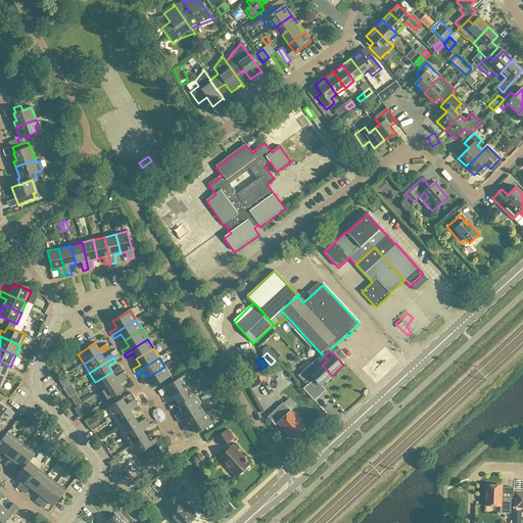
[(315,380),(321,386),(332,376),(322,365),(316,359),(298,376),(308,386),(315,380)]
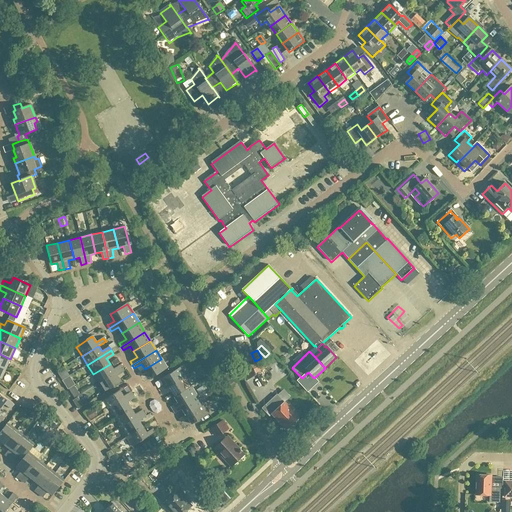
[(0,366),(6,369),(10,359),(0,354),(0,366)]
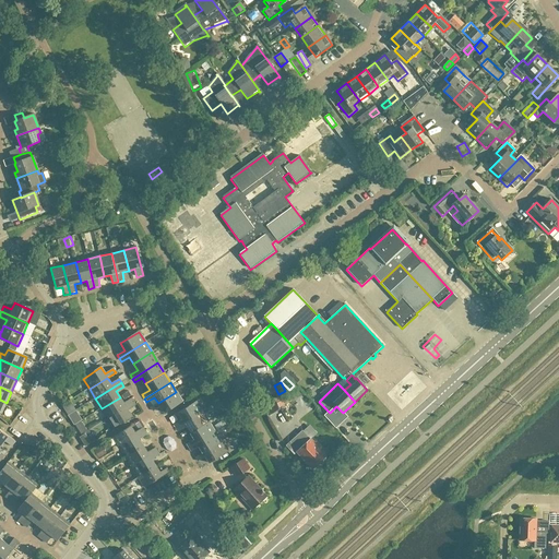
[(297,400),(293,391),(275,400),(280,408),(297,400)]
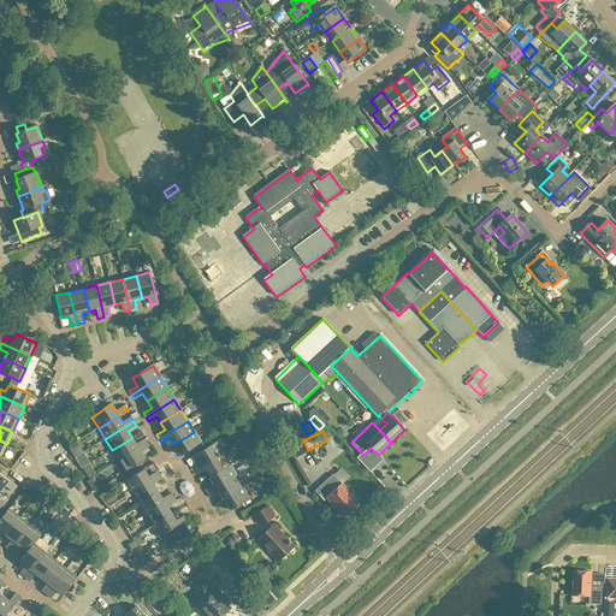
[(201,443),(194,432),(175,444),(166,450),(169,454),(177,449),(182,456),(201,443)]
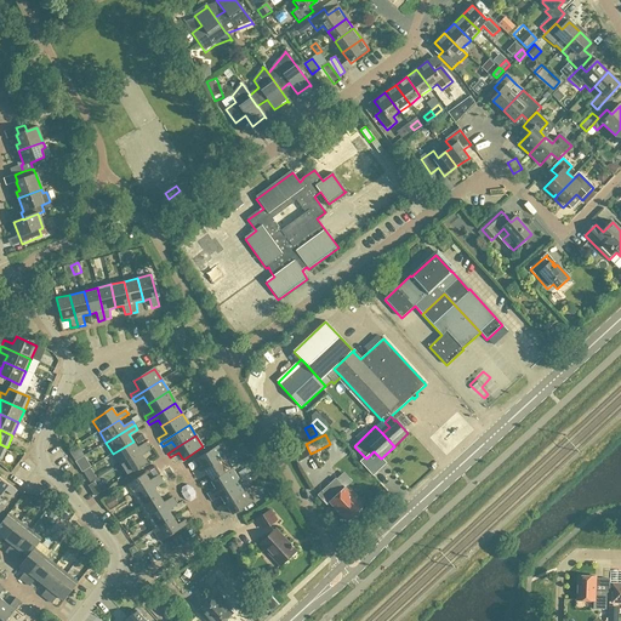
[(120,466),(149,448),(146,443),(137,448),(134,442),(113,454),(120,466)]
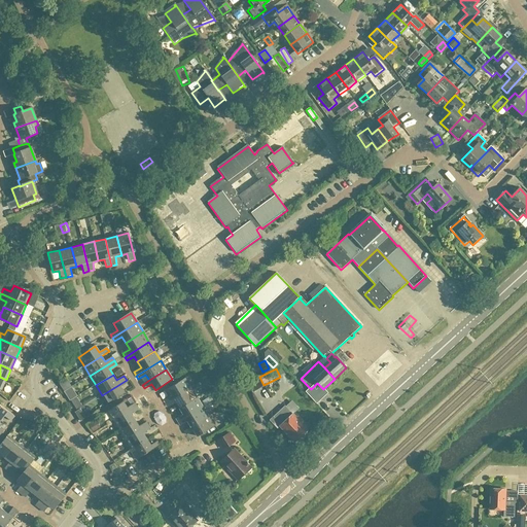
[(167,405),(190,389),(185,379),(168,390),(172,396),(165,400),(167,405)]
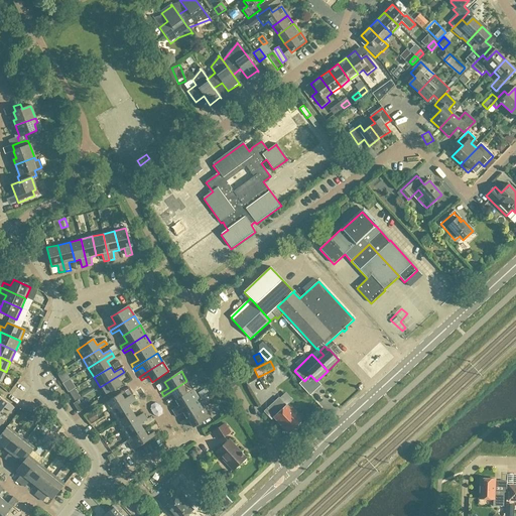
[(125,375),(124,372),(100,387),(106,396),(122,386),(118,379),(125,375)]
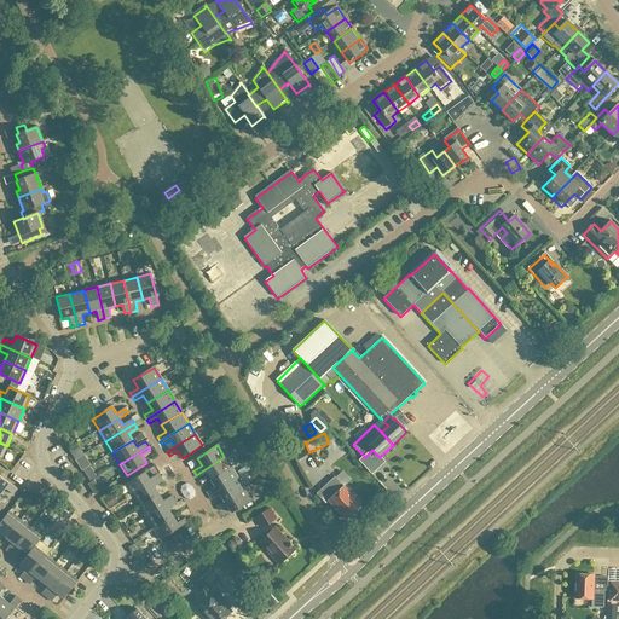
[(224,457),(196,475),(198,479),(207,474),(212,480),(231,468),(224,457)]
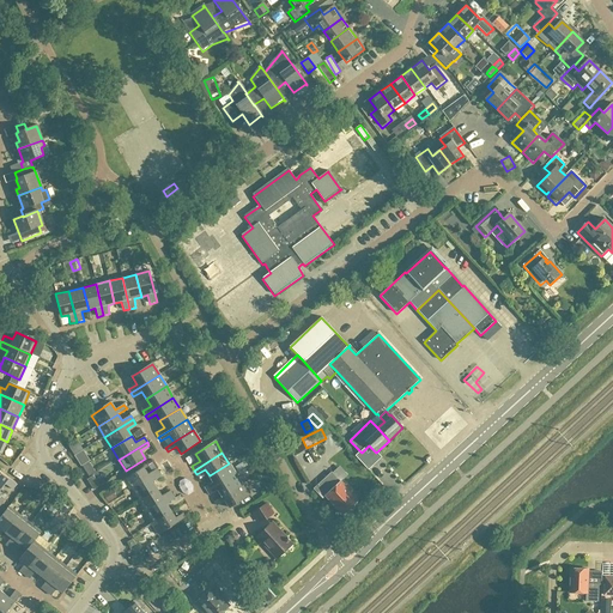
[(229,463),(210,475),(213,483),(205,489),(207,492),(216,486),(236,474),(229,463)]
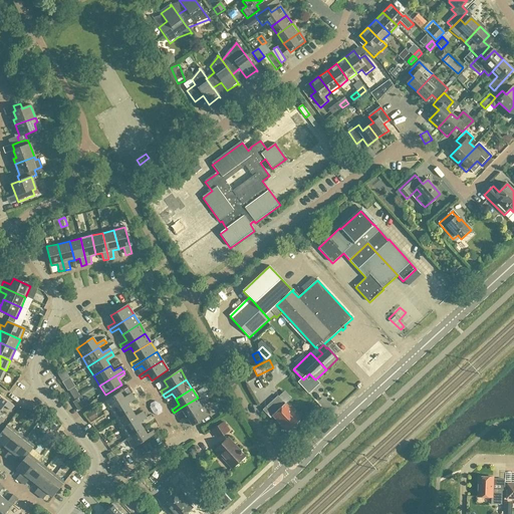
[(103,403),(109,413),(134,398),(132,394),(124,399),(120,393),(103,403)]
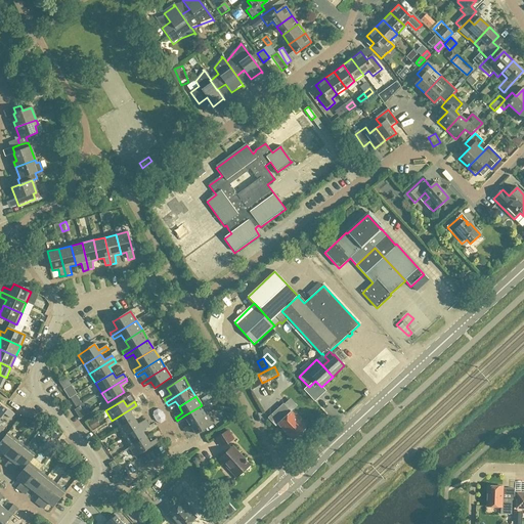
[(0,419),(0,420),(4,415),(10,420),(14,415),(0,403),(0,419)]
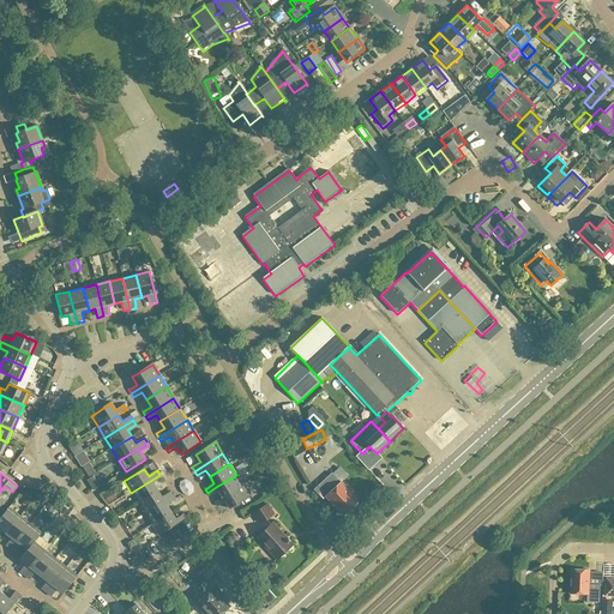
[(359,501),(333,474),(321,485),(330,494),(326,498),(343,517),(359,501)]
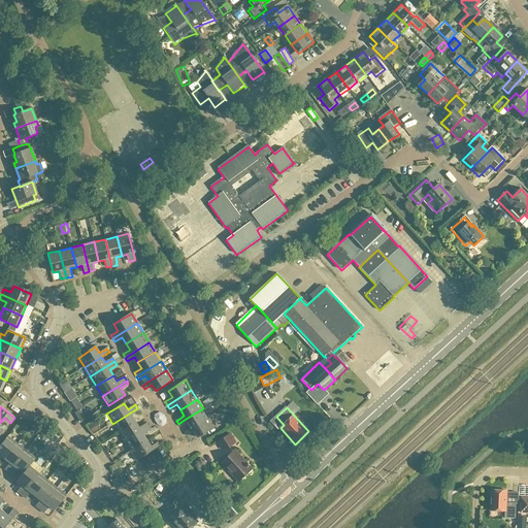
[(112,424),(119,433),(136,422),(132,417),(139,411),(137,408),(112,424)]
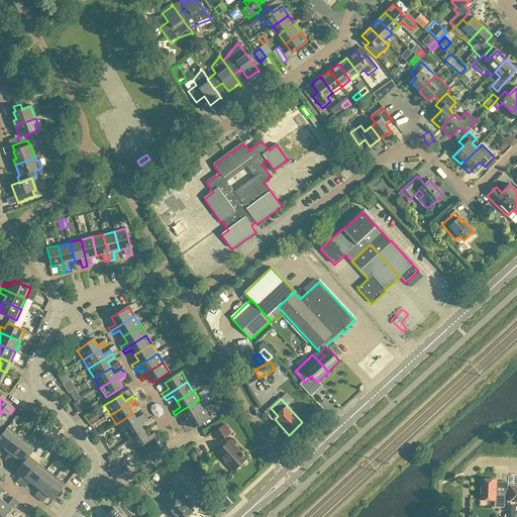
[(199,400),(182,410),(175,415),(177,418),(184,414),(188,419),(205,409),(199,400)]
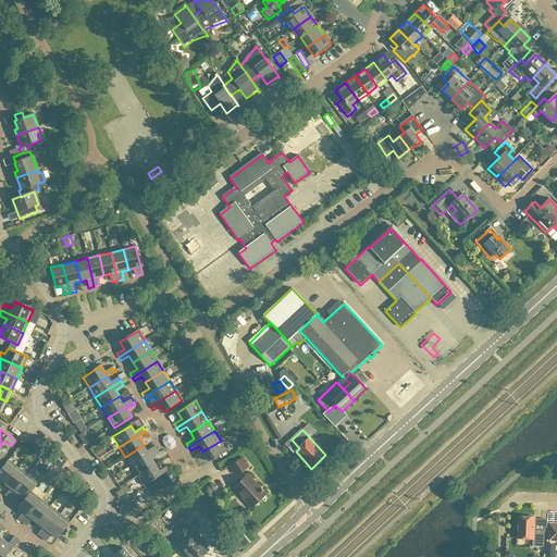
[(221,441),(202,452),(195,457),(197,460),(205,456),(209,462),(226,450),(221,441)]
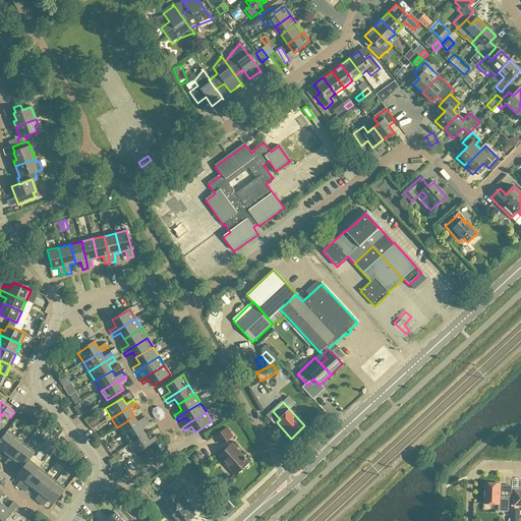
[(117,427),(123,437),(147,421),(145,418),(137,422),(134,416),(117,427)]
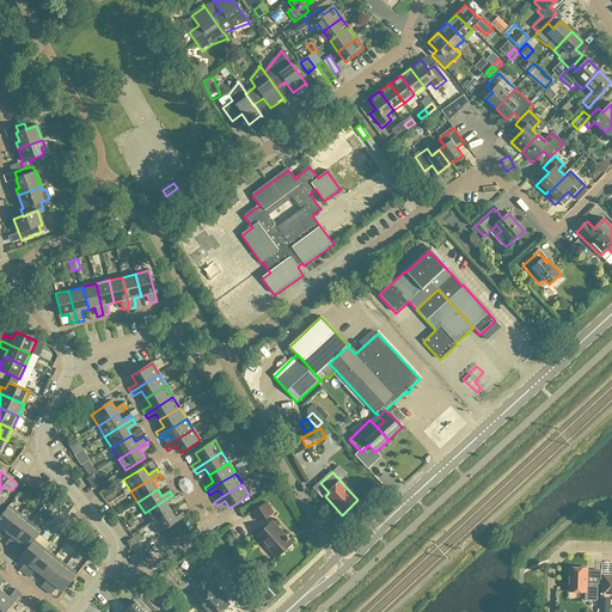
[(145,513),(152,524),(171,512),(166,505),(175,499),(172,495),(145,513)]
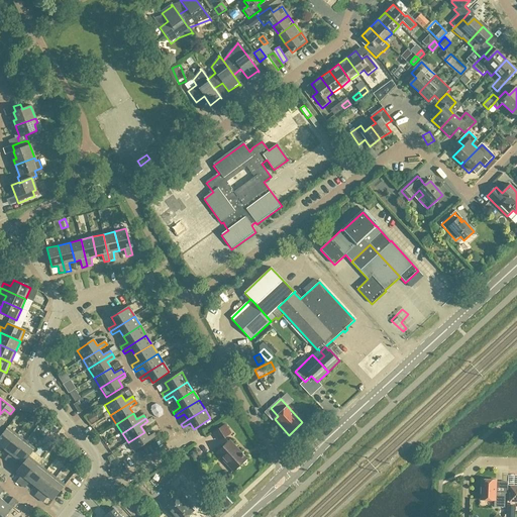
[(213,432),(219,441),(230,434),(225,425),(213,432)]
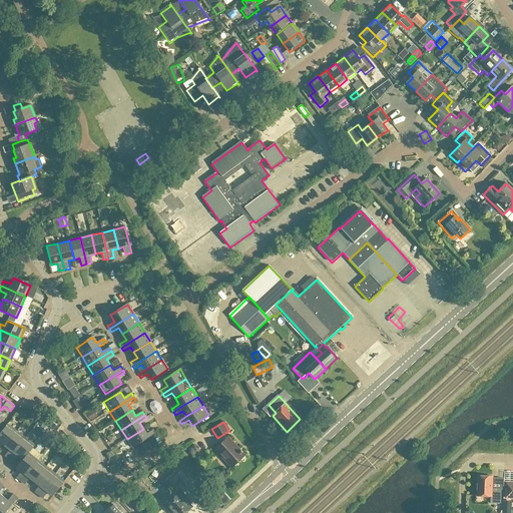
[(16,432),(7,425),(0,433),(0,443),(4,447),(16,432)]
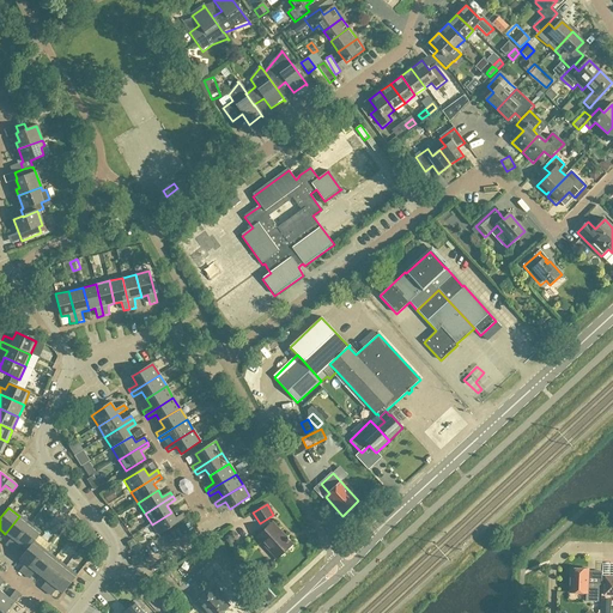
[(171,513),(152,525),(158,535),(187,517),(184,514),(176,520),(171,513)]
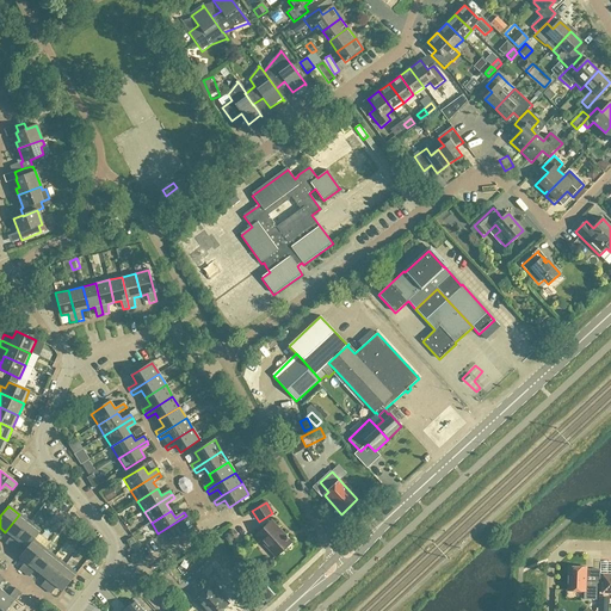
[(19,514),(5,532),(11,536),(5,544),(11,548),(30,523),(19,514)]
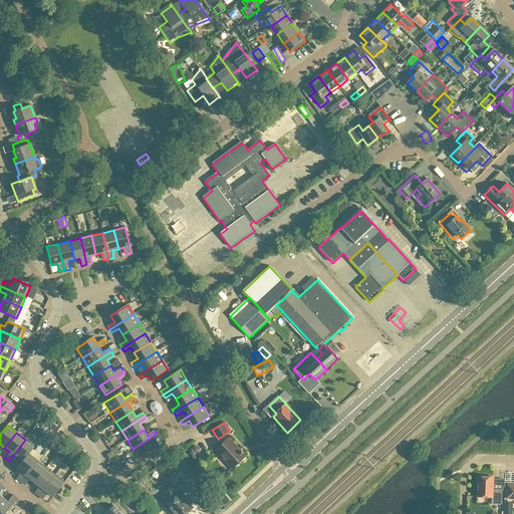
[(232,469),(245,457),(242,454),(243,454),(241,452),(240,452),(228,439),(214,453),(217,457),(220,455),(232,469)]
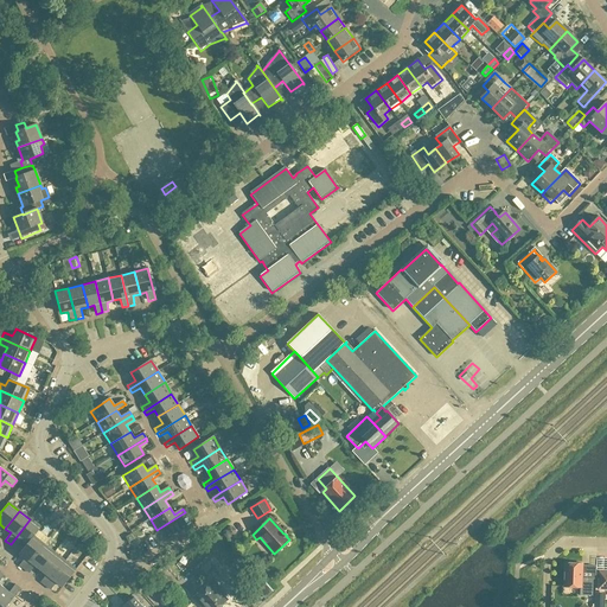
[(30,519),(11,544),(16,548),(21,541),(26,545),(33,536),(33,537),(40,528),(30,519)]
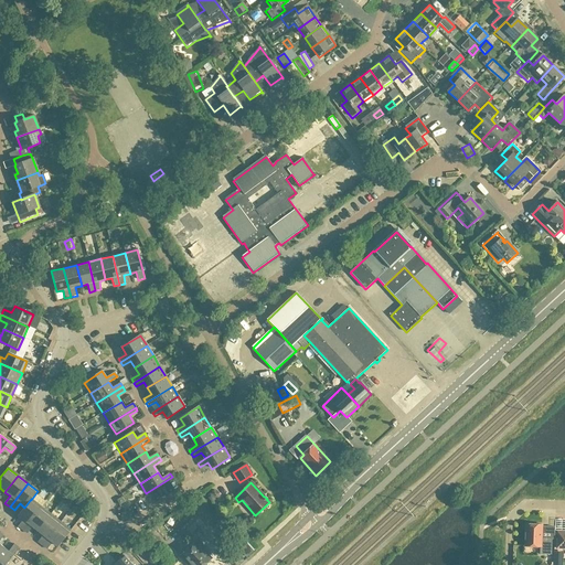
[(41,507),(31,500),(31,499),(24,508),(18,516),(23,521),(18,528),(22,531),(41,507)]
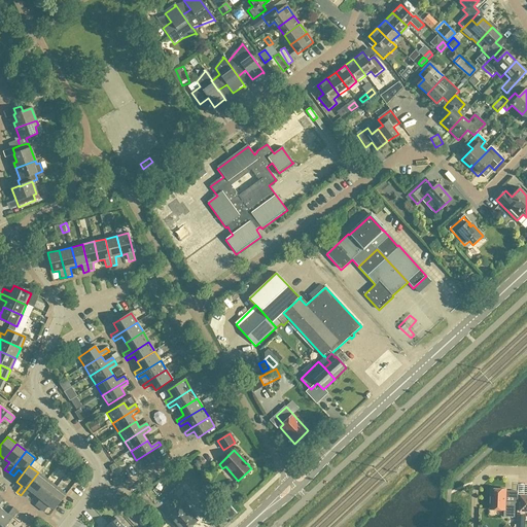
[(35,496),(47,480),(38,472),(21,495),(26,498),(31,492),(35,496)]
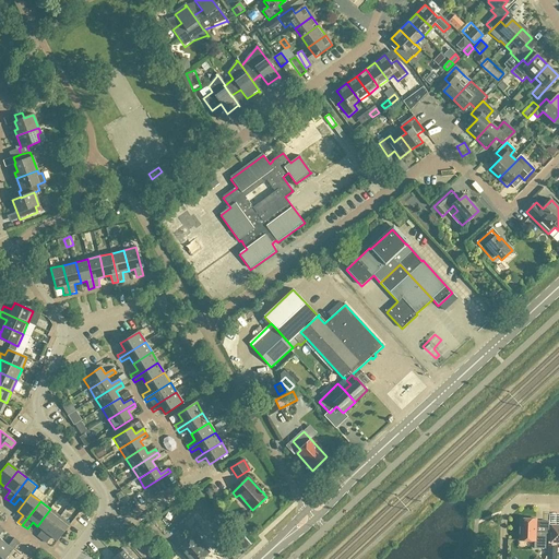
[(42,540),(60,518),(50,509),(37,526),(43,530),(37,537),(42,540)]
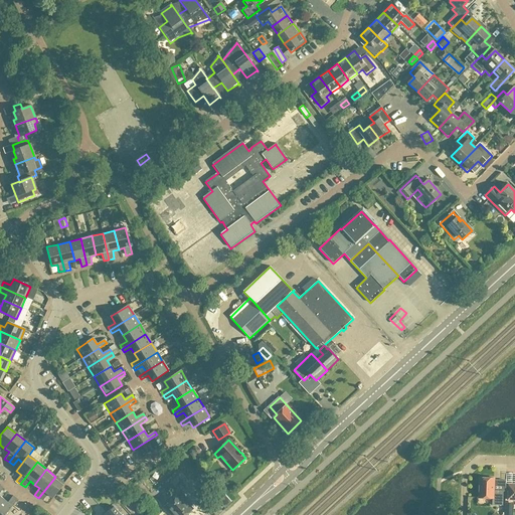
[(48,495),(53,499),(64,484),(55,477),(38,498),(42,501),(48,495)]
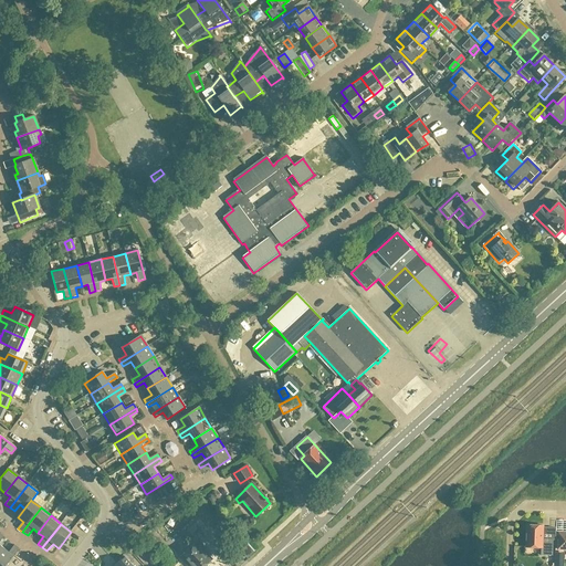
[(542,540),(543,526),(527,526),(526,548),(541,548),(541,556),(552,557),(553,541),(542,540)]
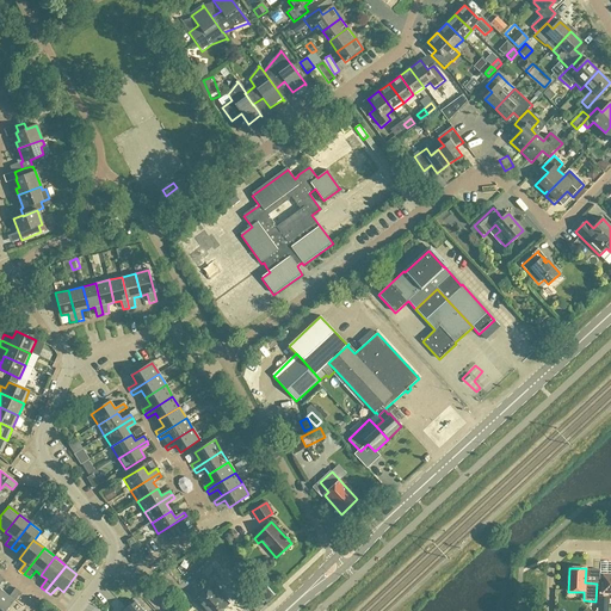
[(222,610),(229,605),(221,596),(222,594),(214,585),(195,603),(202,610),(222,610)]
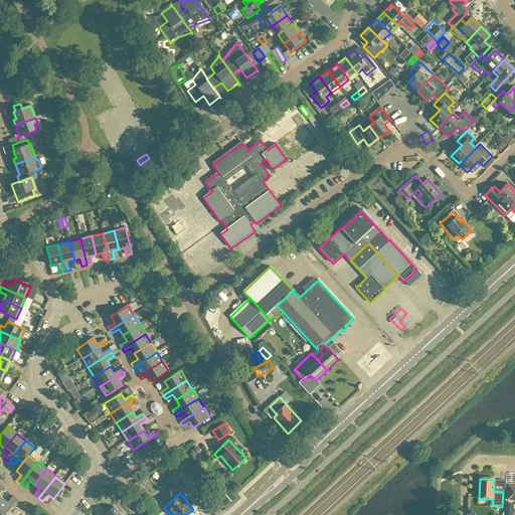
[(222,493),(217,498),(225,507),(231,502),(222,493)]
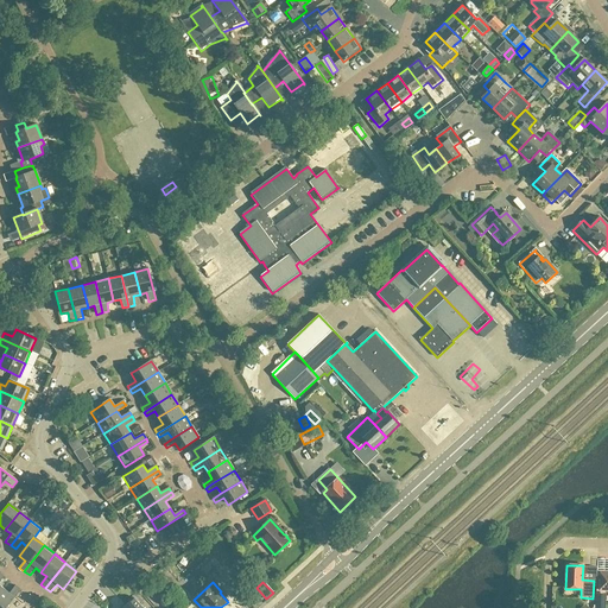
[(10,594),(4,589),(0,593),(0,607),(6,607),(14,599),(20,590),(16,587),(10,594)]
